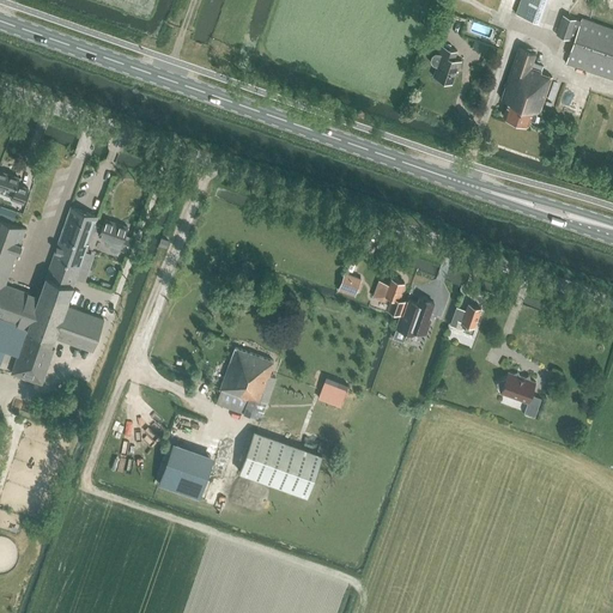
[(547,0),(520,0),(516,13),(540,22),(547,0)]
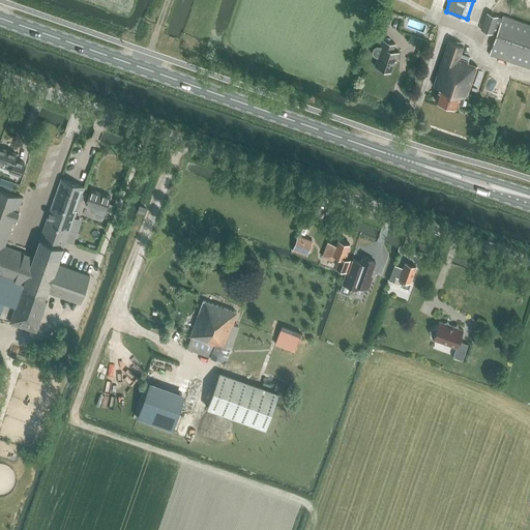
[(491,55),(529,68),(529,24),(503,15),(502,18),(487,12),(481,30),(494,34),(497,25),(500,26),(491,55)]
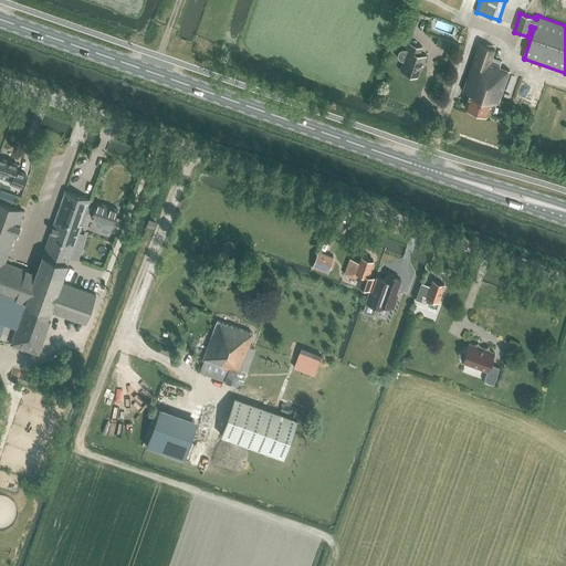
[(400,61),(404,62),(401,70),(418,76),(421,65),(423,65),(427,56),(421,54),(423,48),(408,42),(406,50),(405,49),(400,50),(398,56),(400,61)]
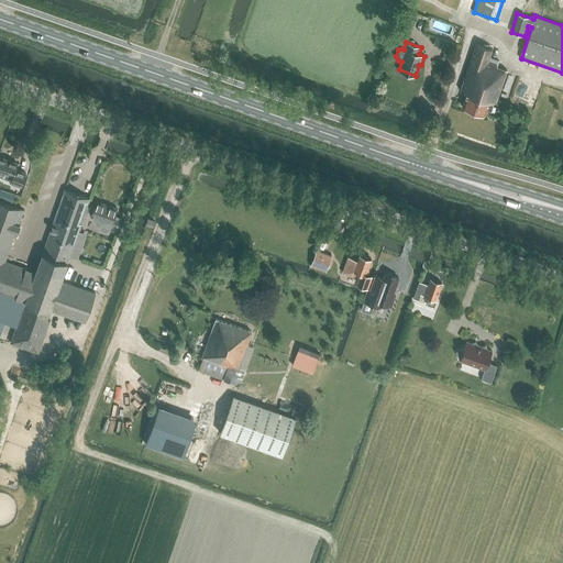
[(498,66),(500,61),(490,57),(493,50),(477,44),(461,91),(467,94),(463,106),(486,114),(490,100),(497,102),(508,70),(498,66)]
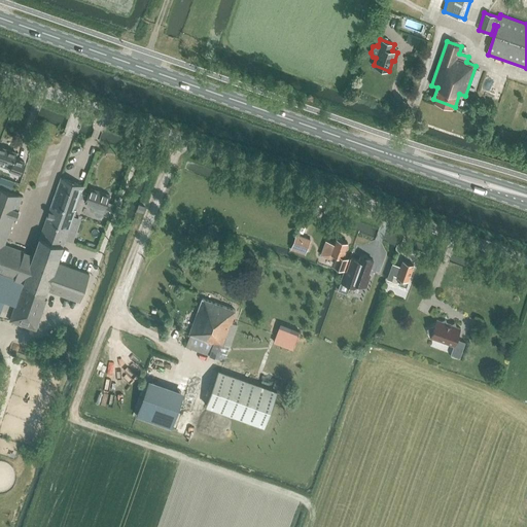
[(9,172),(21,175),(25,162),(15,159),(18,152),(0,146),(0,161),(11,166),(9,172)]
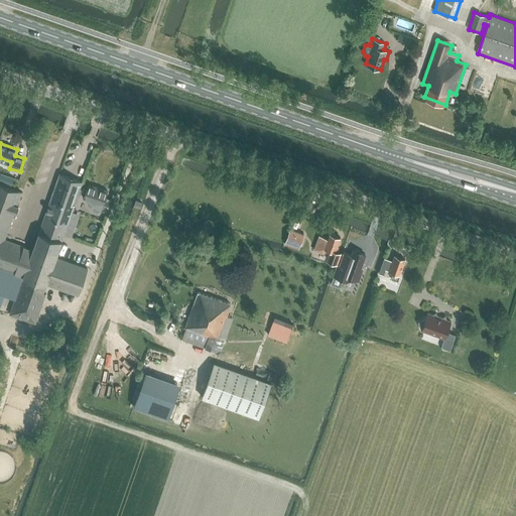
[(61,241),(65,233),(75,205),(78,196),(79,194),(85,196),(84,199),(91,201),(89,206),(92,207),(93,210),(94,211),(97,212),(99,212),(101,210),(107,212),(111,200),(105,198),(108,190),(100,188),(99,189),(89,185),(87,189),(81,187),(83,181),(59,173),(42,223),(38,233),(61,241)]
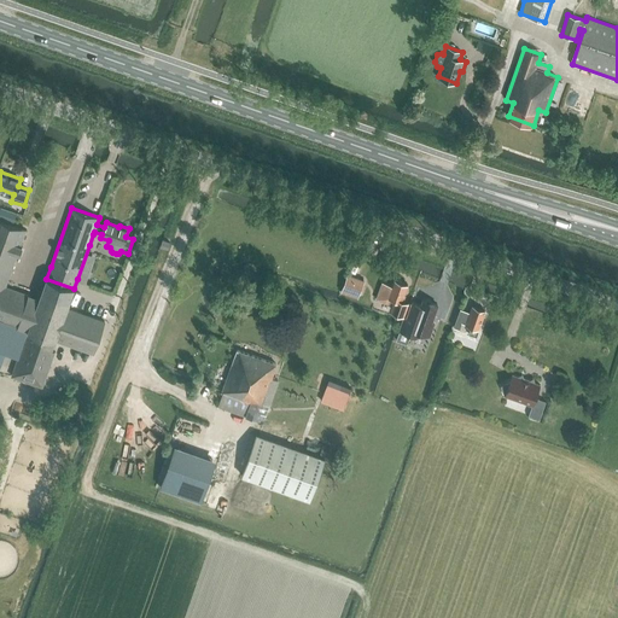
[(6,287),(0,284),(0,279),(1,278),(5,267),(12,270),(17,255),(19,255),(22,246),(21,246),(25,231),(0,221),(0,367),(6,351),(19,355),(40,298),(6,287)]
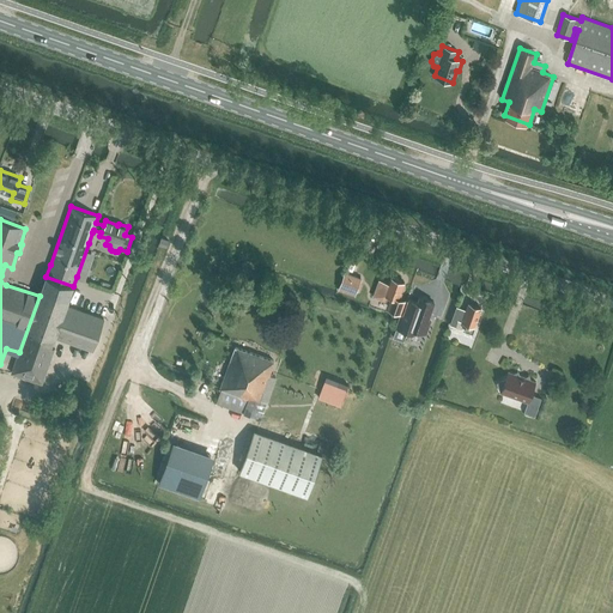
[(90,252),(97,254),(101,242),(93,240),(90,252)]
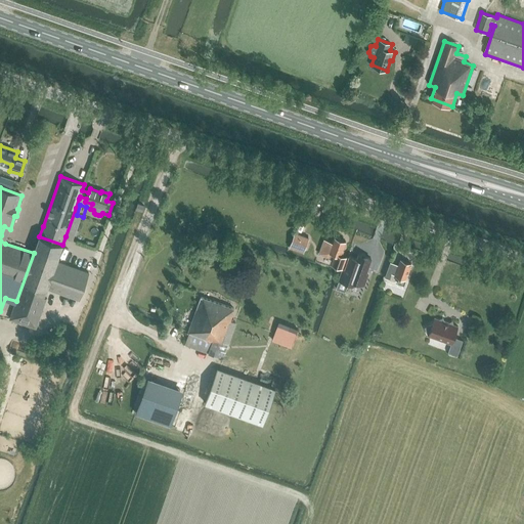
[(291,246),(304,250),(309,237),(295,232),(291,246)]
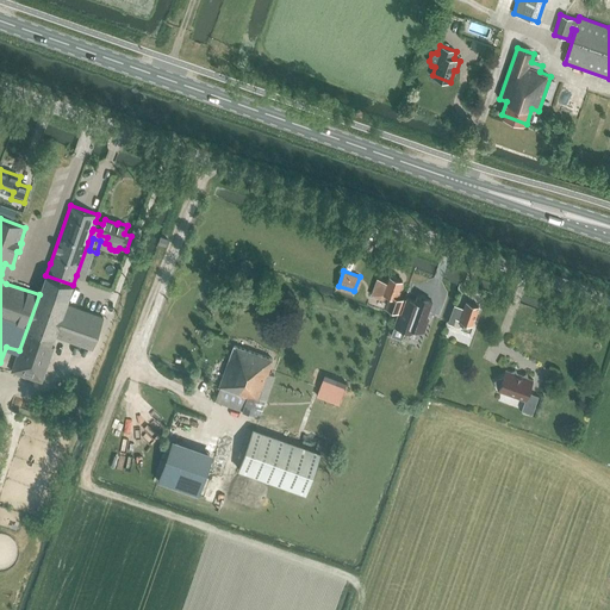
[(66,304),(70,293),(73,285),(45,275),(39,294),(19,350),(17,355),(12,372),(42,383),(54,347),(51,347),(55,336),(92,349),(104,317),(66,304)]
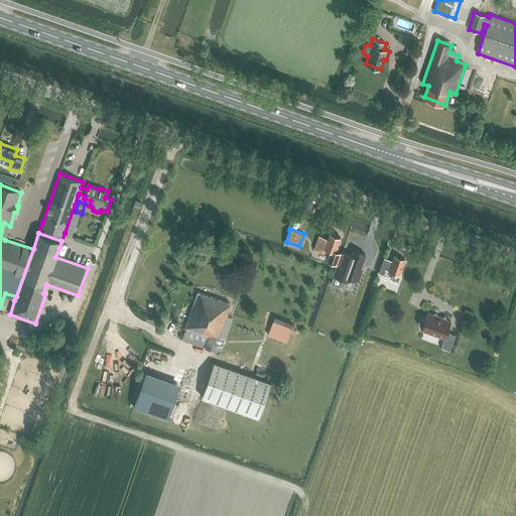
[(314,250),(323,253),(325,248),(331,250),(328,259),(338,263),(342,253),(337,251),(339,246),(338,246),(341,238),(336,236),(336,235),(332,234),(331,234),(330,234),(328,240),(319,237),(314,250)]
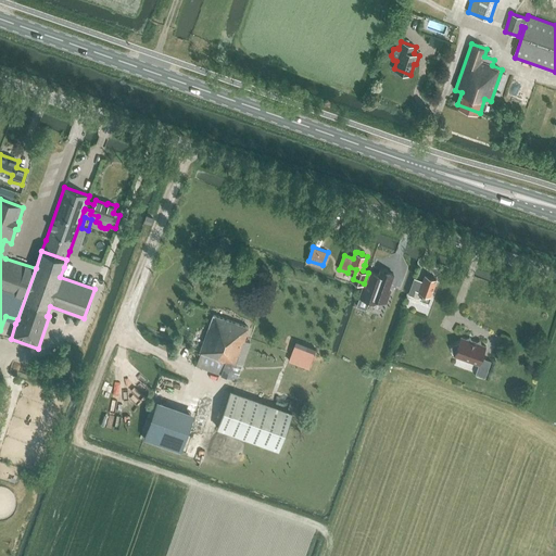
[(394,275),(389,273),(388,270),(384,268),(382,270),(381,269),(379,275),(370,273),(367,286),(364,287),(361,298),(373,302),(375,302),(376,301),(377,301),(378,299),(382,301),(384,301),(387,301),(388,300),(389,299),(390,298),(392,291),(389,290),(394,275)]
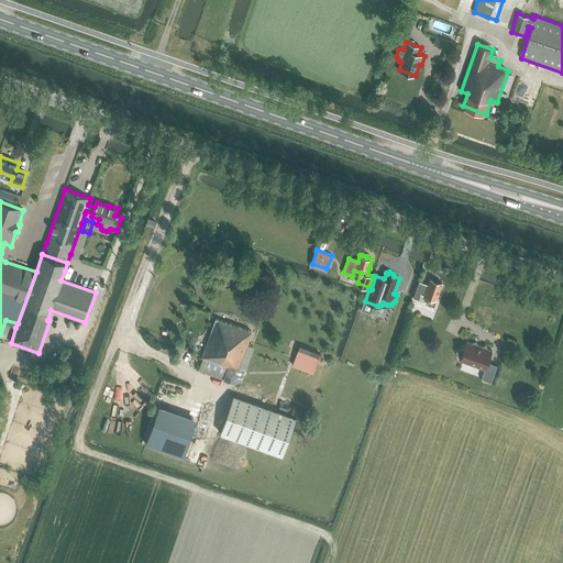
[(428,304),(434,307),(442,284),(430,279),(429,285),(420,283),(415,299),(419,301),(421,295),(431,298),(430,301),(429,300),(428,304)]
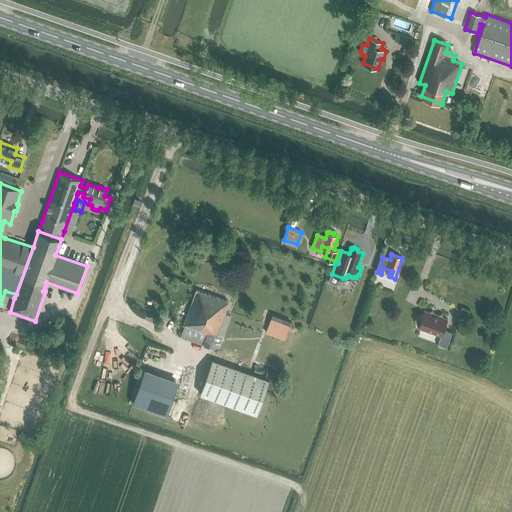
[(189,340),(213,348),(214,346),(219,347),(221,342),(224,333),(225,334),(229,323),(222,321),(229,301),(197,290),(184,325),(185,326),(181,337),(189,340)]
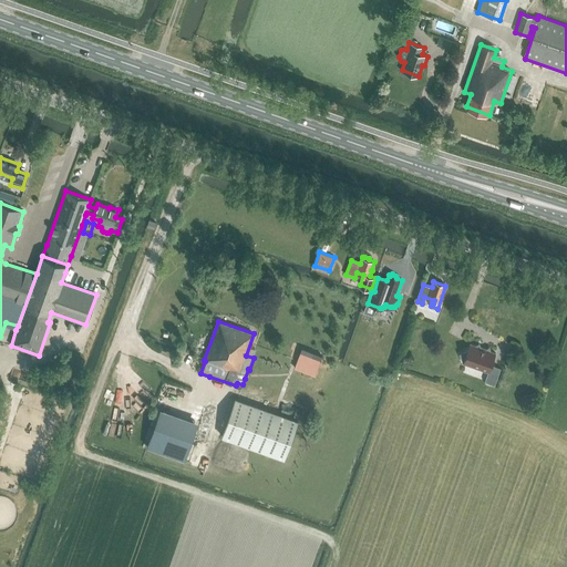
[(485,382),(495,385),(502,369),(492,366),(496,353),(492,351),(490,347),(486,349),(481,347),(480,343),(475,346),(471,344),(468,350),(460,354),(463,363),(488,372),(485,382)]
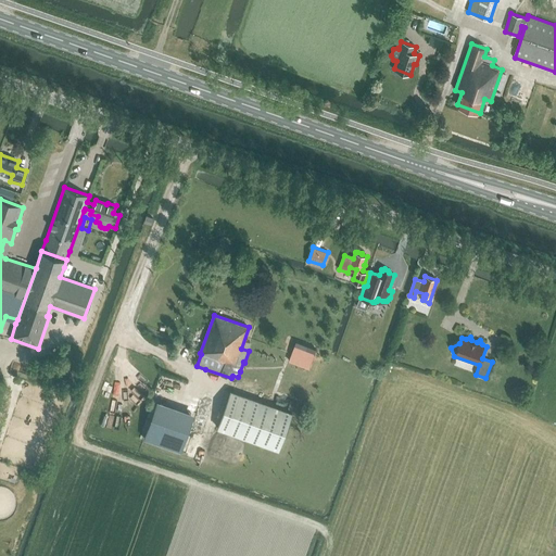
[(290,361),(308,368),(314,354),(295,346),(290,361)]
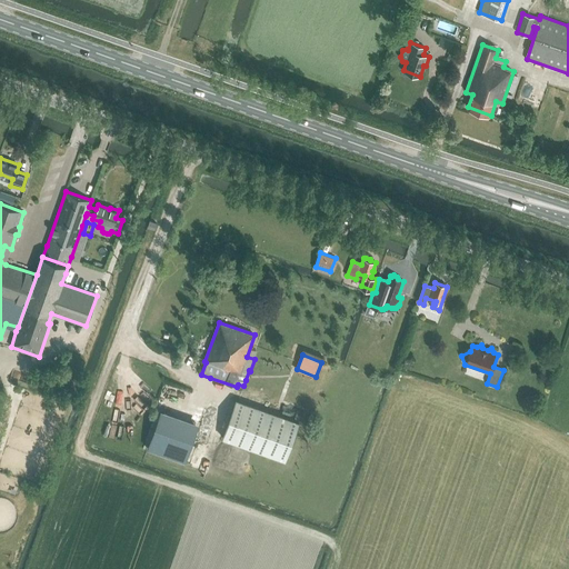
[(222,438),(286,460),(299,422),(258,408),(238,401),(236,400),(222,438)]
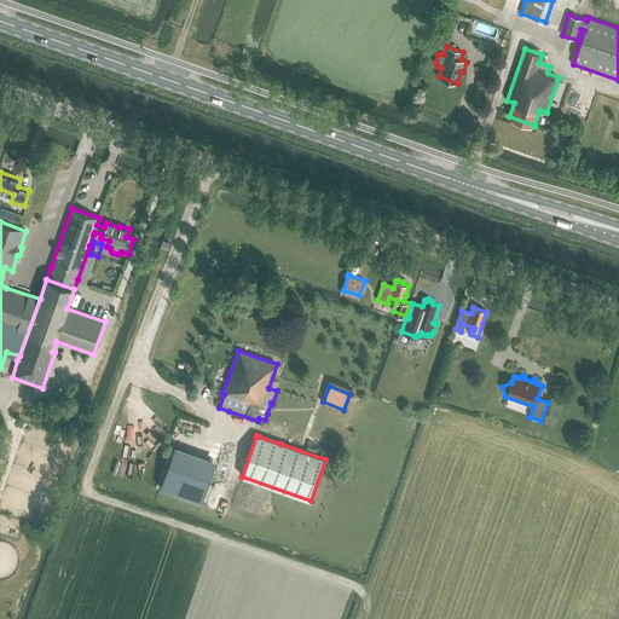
[(215,463),(173,449),(160,487),(202,502),(215,463)]
